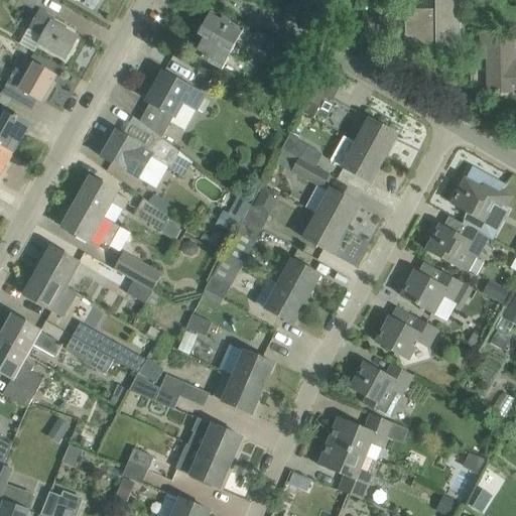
[(15,0),(32,10),(38,0),(15,0)]
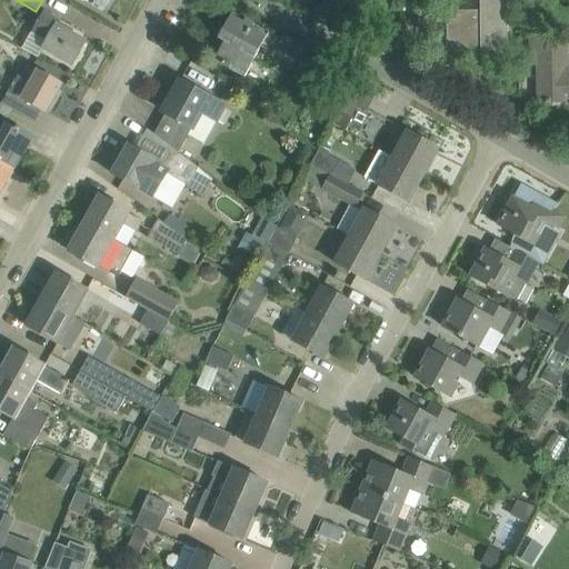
[(482,0),(483,13),(449,13),(450,50),(471,49),(471,45),(483,45),(483,52),(506,52),(506,30),(506,2),(510,2),(509,0),(482,0)]
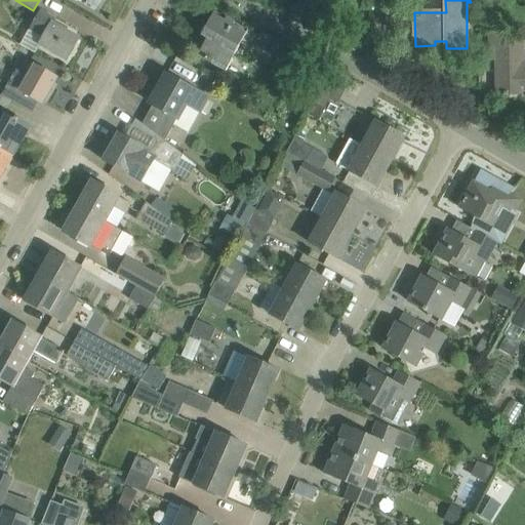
[(29,30),(21,45),(36,53),(41,45),(68,61),(80,38),(53,24),(55,18),(40,10),(29,30)]
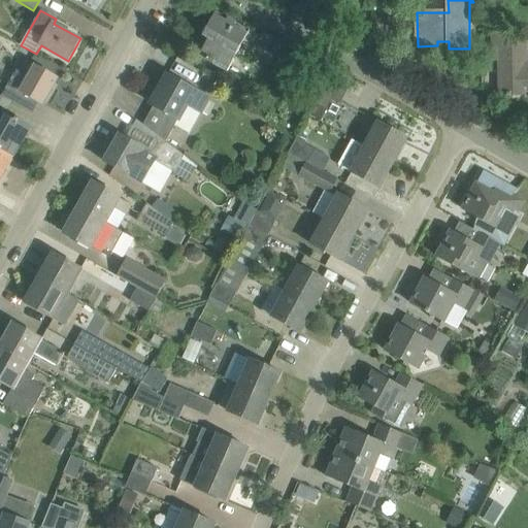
[(255,50),(272,59),(282,42),(264,32),(261,36),(217,11),(203,36),(208,39),(199,56),(228,72),(245,40),(257,46),(255,50)]
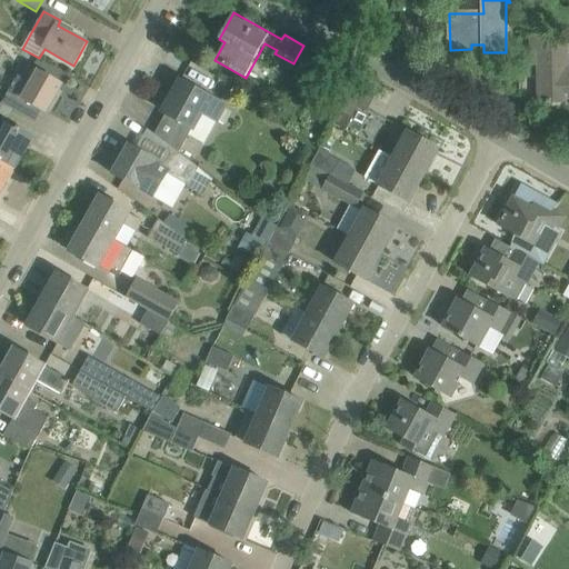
[(531,66),(538,65),(539,102),(546,102),(546,103),(551,103),(551,102),(565,101),(565,93),(568,93),(568,68),(563,69),(563,63),(560,63),(559,39),(531,39),(531,66)]
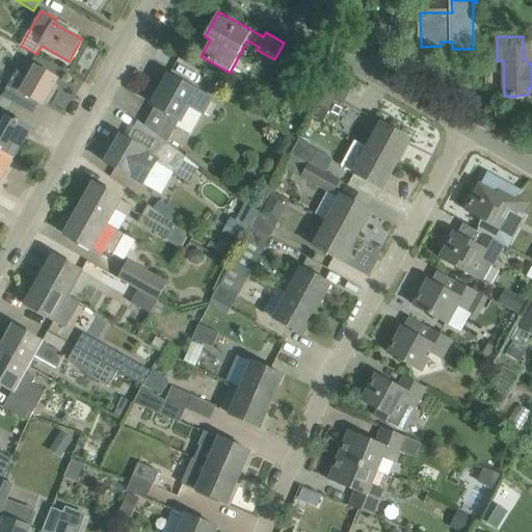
[(17,71),(1,98),(32,115),(40,103),(44,105),(58,79),(35,67),(34,68),(25,61),(19,72),(17,71)]
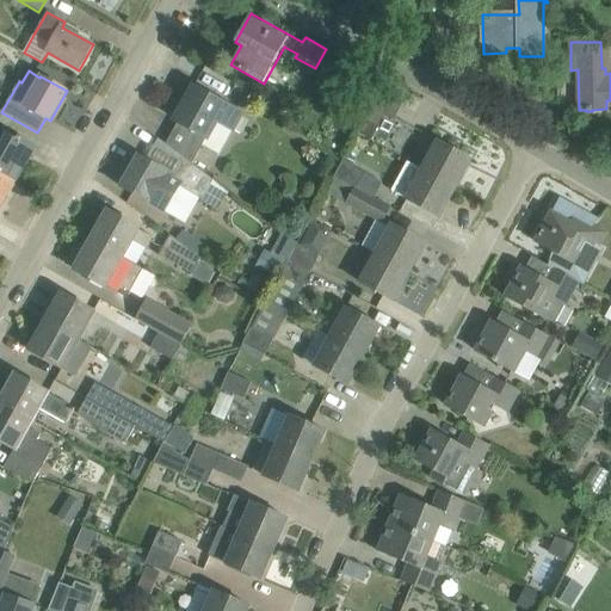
[(166,144),(184,158),(193,165),(215,124),(234,134),(245,115),(193,87),(176,121),(179,122),(166,144)]
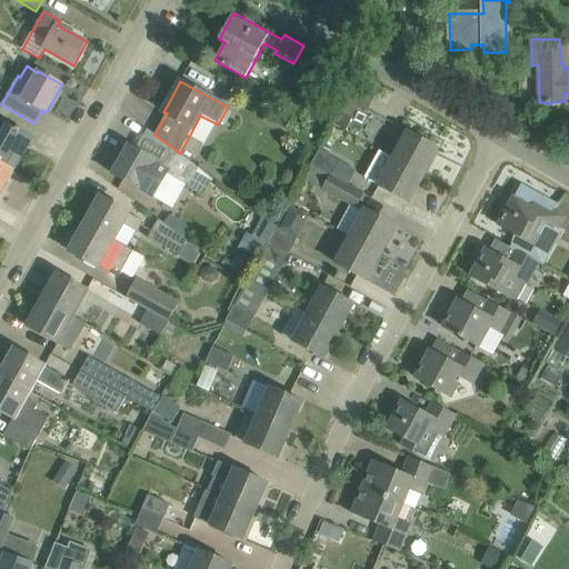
[(340,83),(320,119),(328,123),(348,88),(340,83)]
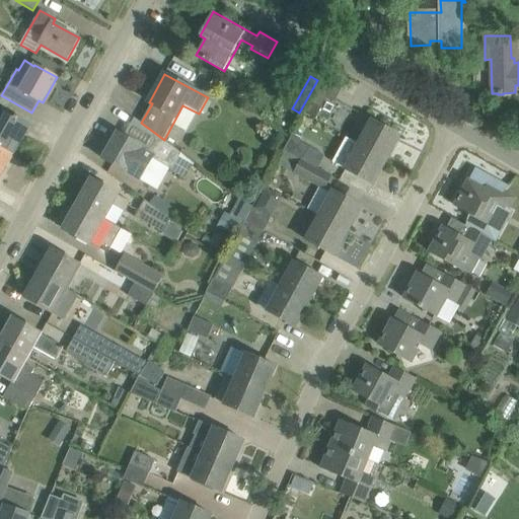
[(316,91),(335,102),(342,89),(323,78),(316,91)]
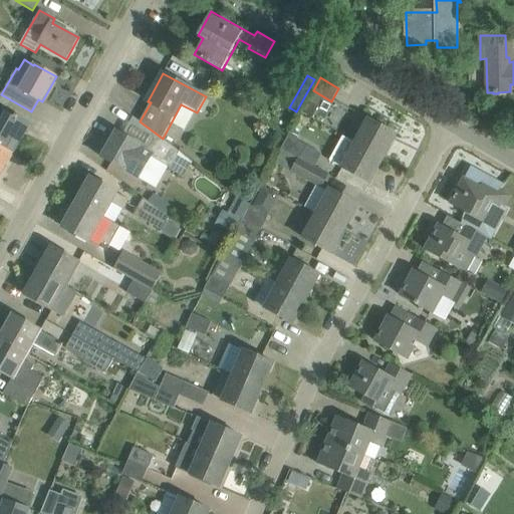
[(318,106),(307,100),(301,111),(312,117),(318,106)]
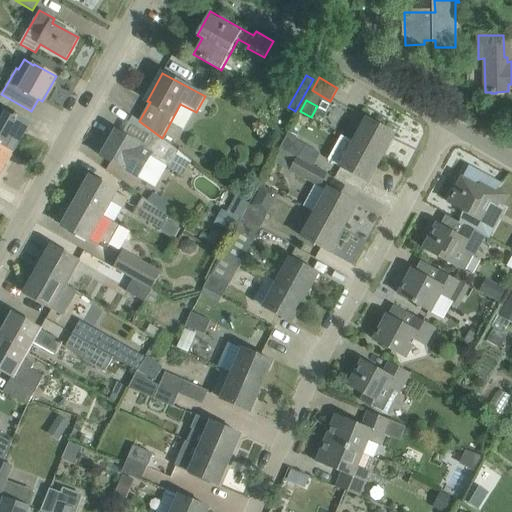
[(0,143),(13,151),(30,123),(5,109),(4,112),(0,109),(0,143)]
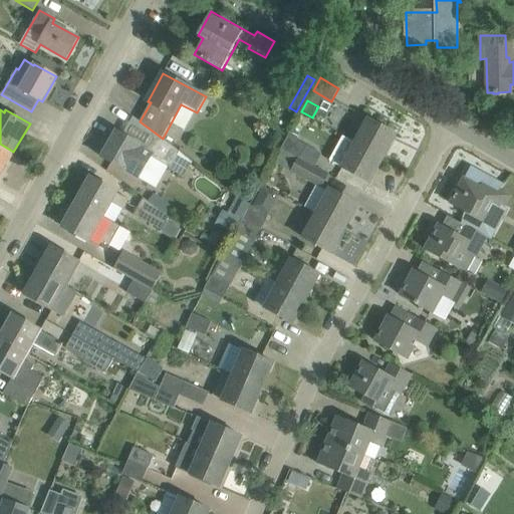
[(391,145),(389,144),(394,134),(396,135),(396,134),(368,118),(355,144),(382,159),(391,145)]
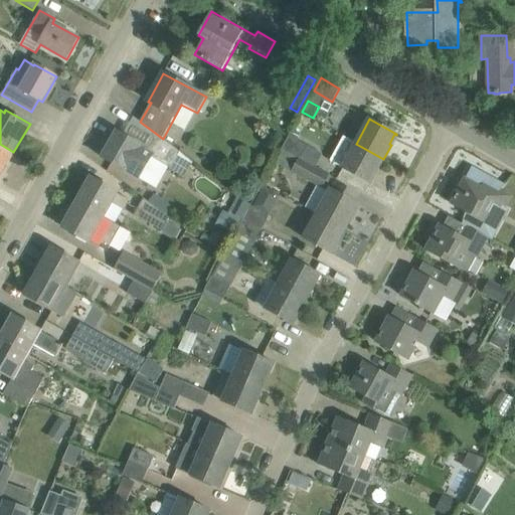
[(105,142),(98,153),(103,156),(103,158),(120,168),(134,176),(139,179),(157,189),(157,188),(169,168),(170,168),(180,152),(162,139),(155,133),(147,148),(124,135),(118,131),(110,145),(105,142)]
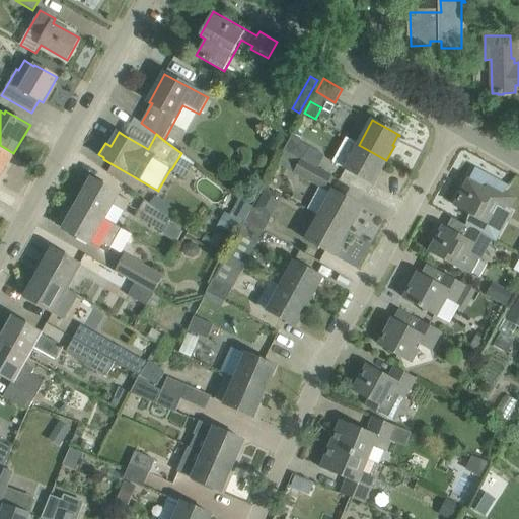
[(292,137),(284,150),(303,160),(310,146),(292,137)]
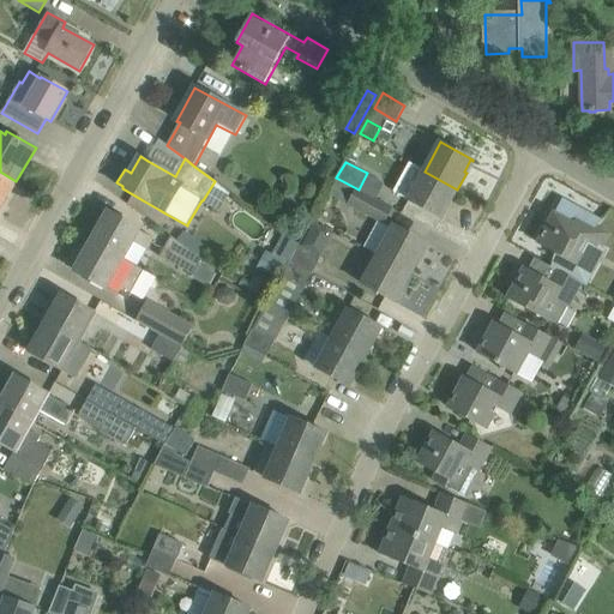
[(441,217),(439,216),(446,205),(447,206),(457,190),(425,172),(423,172),(409,163),(393,192),(408,200),(441,218),(441,217)]
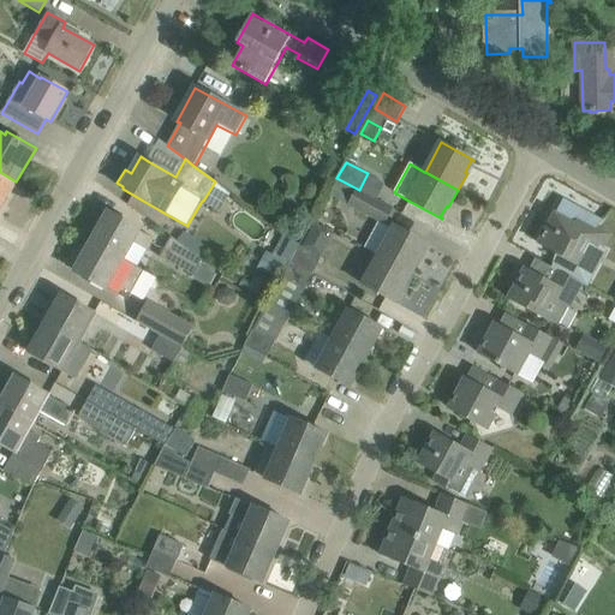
[(0,172),(0,210),(16,181),(0,172)]
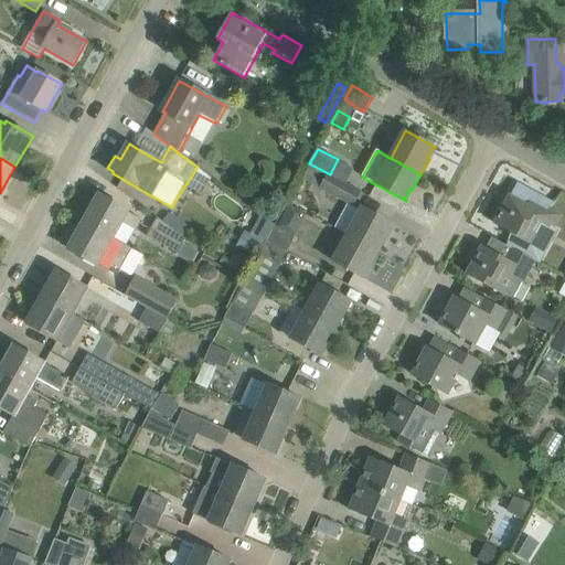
[(301,179),(352,206),(360,191),(330,174),(309,163),(301,179)]
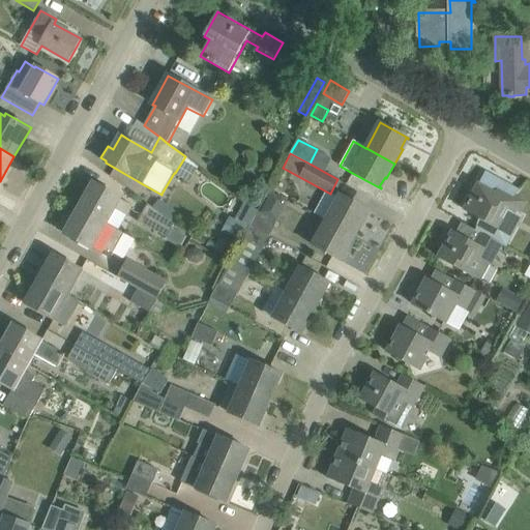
[(478,184),(465,210),(478,217),(476,231),(480,233),(492,239),(497,228),(507,209),(519,215),(521,212),(526,202),(514,196),(520,190),(486,172),(478,184)]
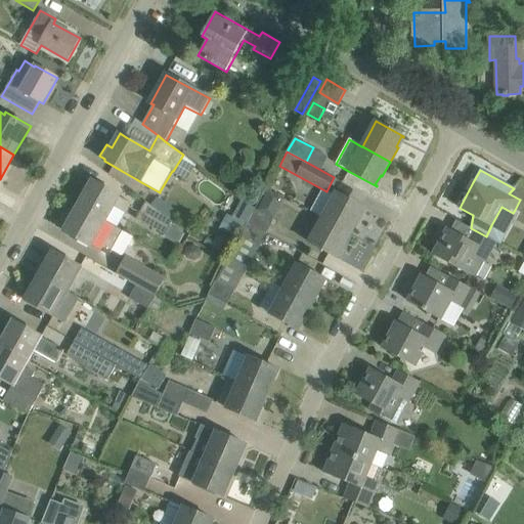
[(92,181),(79,206),(104,221),(113,206),(126,213),(131,203),(92,181)]
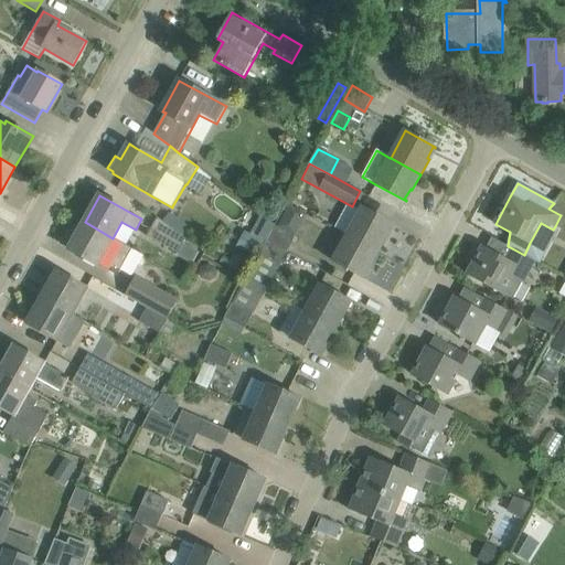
[(363,208),(348,234),(379,252),(387,236),(385,235),(391,224),(393,225),(393,224),(363,208)]
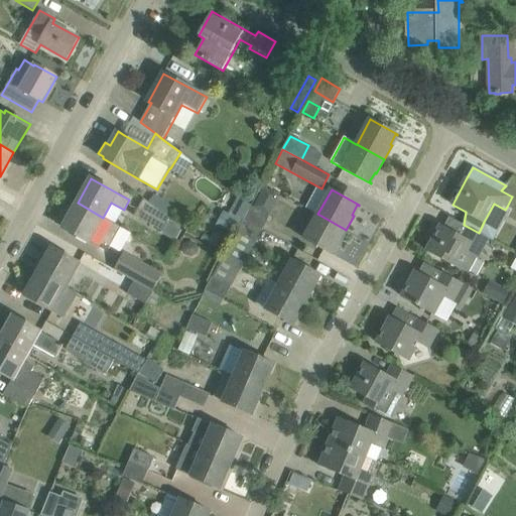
[(134,216),(161,231),(169,218),(144,200),(134,216)]
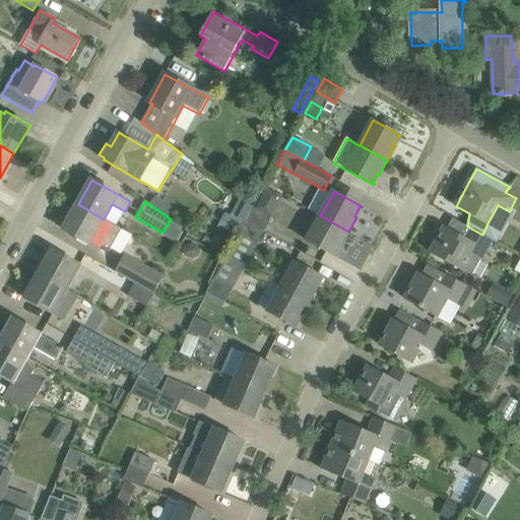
[(78,204),(64,230),(90,245),(90,244),(108,253),(121,228),(104,219),(78,204)]
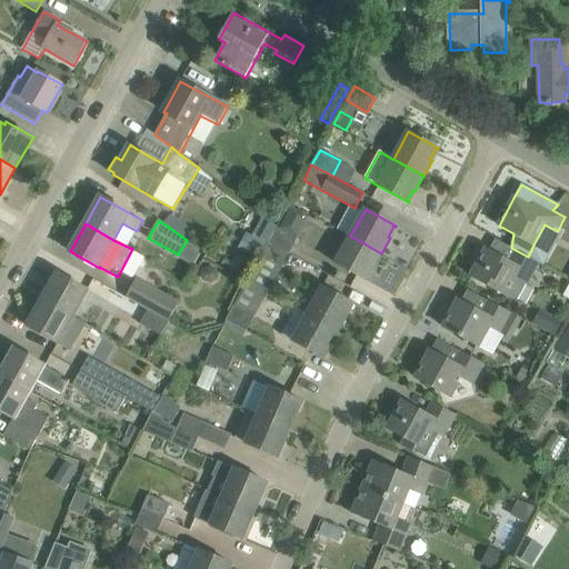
[(277,228),(269,242),(289,253),(297,239),(277,228)]
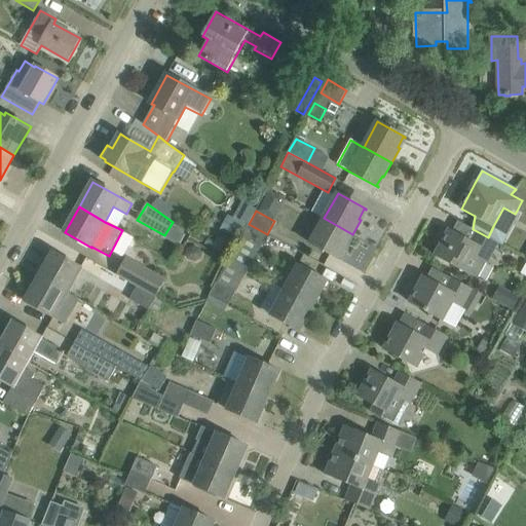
[(227,216),(220,229),(239,239),(247,226),(227,216)]
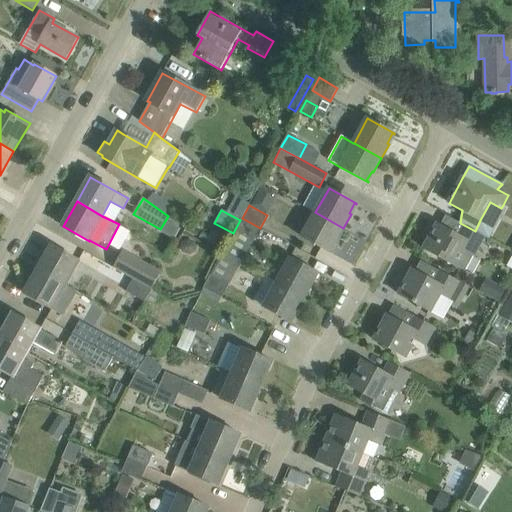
[(315,212),(302,236),(330,252),(330,251),(328,250),(334,241),(335,242),(343,228),(315,212)]
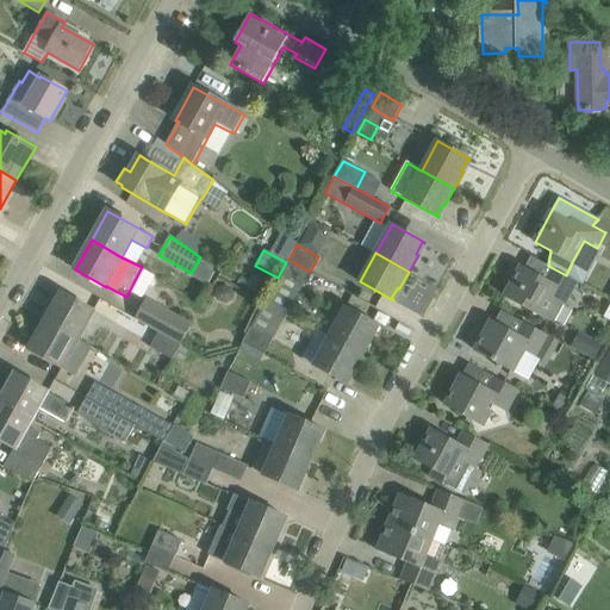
[(288,260),(280,275),(302,287),(310,272),(288,260)]
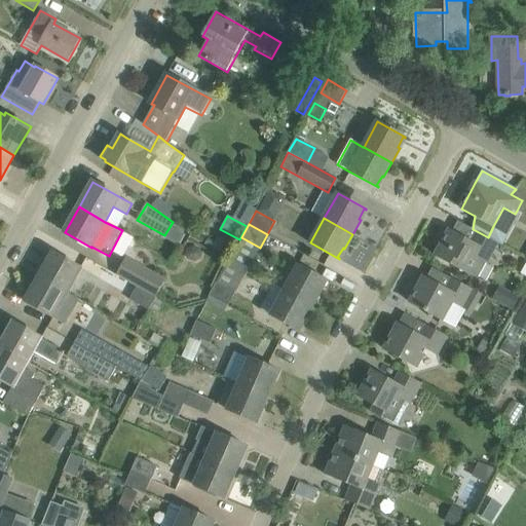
[(436,256),(479,278),(498,242),(488,237),(477,231),(471,241),(449,230),(448,232),(443,229),(436,241),(441,245),(436,256)]
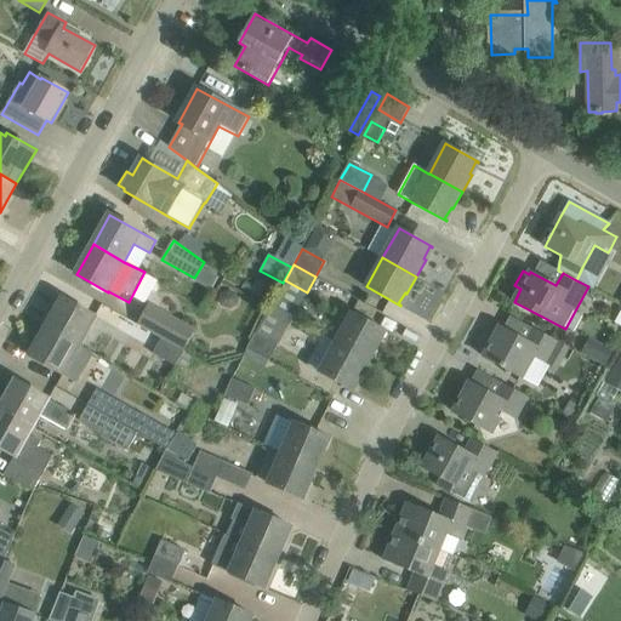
[(46,326),(80,346),(96,317),(63,297),(62,298),(64,300),(58,312),(56,311),(46,326)]
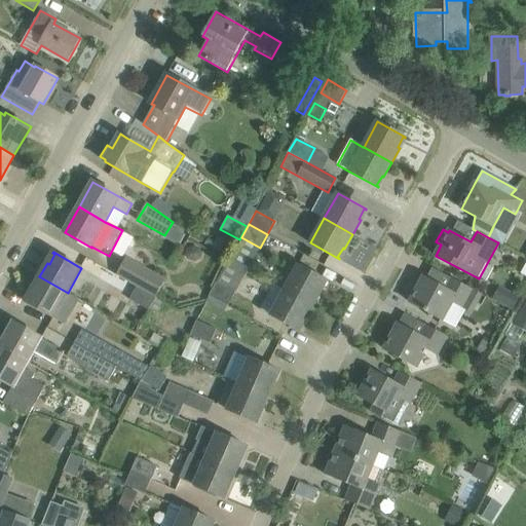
[(165,280),(126,257),(117,273),(138,286),(156,296),(165,280)]
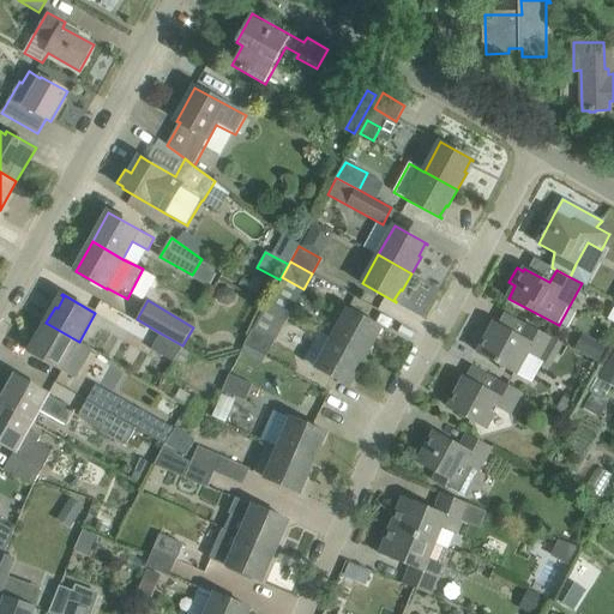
[(333,304),(319,331),(323,333),(332,339),(366,357),(374,339),(373,339),(379,327),(380,329),(381,327),(360,317),(348,309),(348,311),(333,304)]
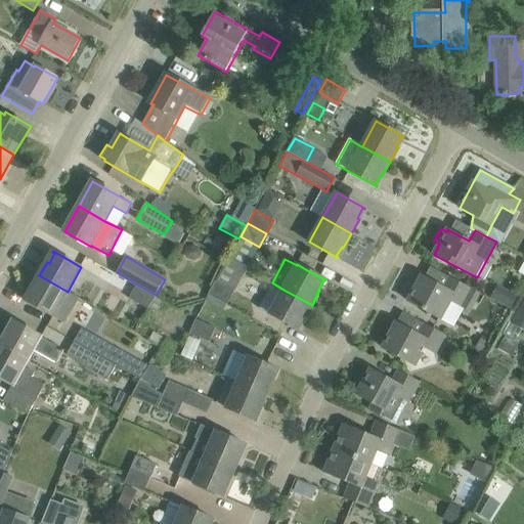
[(208,295),(227,305),(247,270),(228,260),(217,282),(216,281),(208,295)]
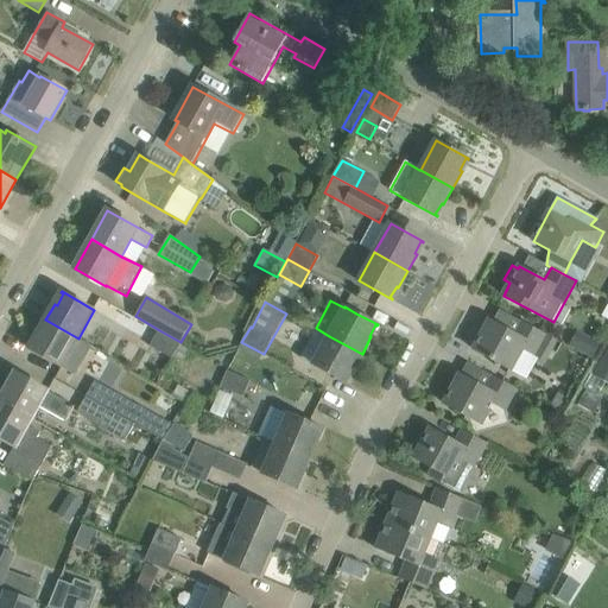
[(89,344),(78,339),(45,320),(37,336),(38,337),(32,349),(30,348),(30,349),(62,367),(63,366),(74,372),(89,344)]
